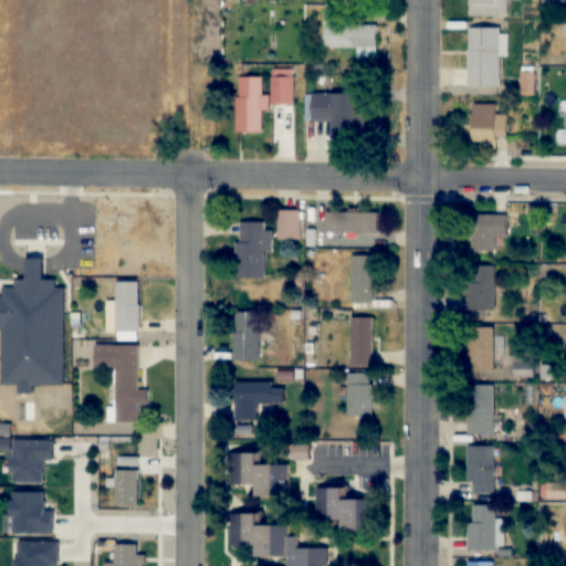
[(470,0),(470,17),(507,17),(507,0),(470,0)]
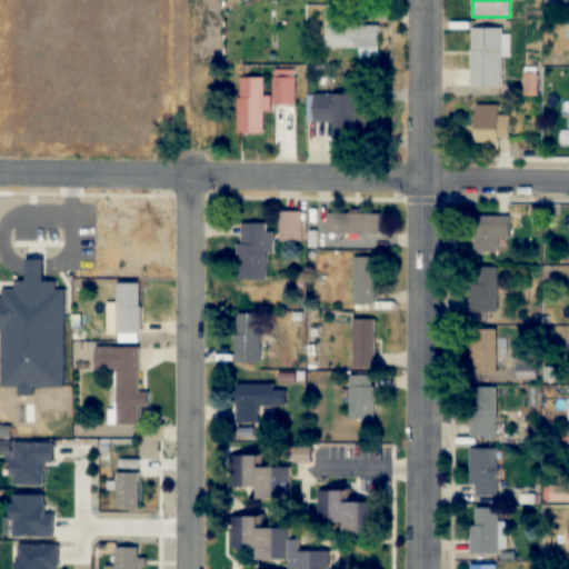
[(326,48),(359,48),(359,58),(379,58),(379,25),(347,25),(347,8),(326,8),(326,48)]
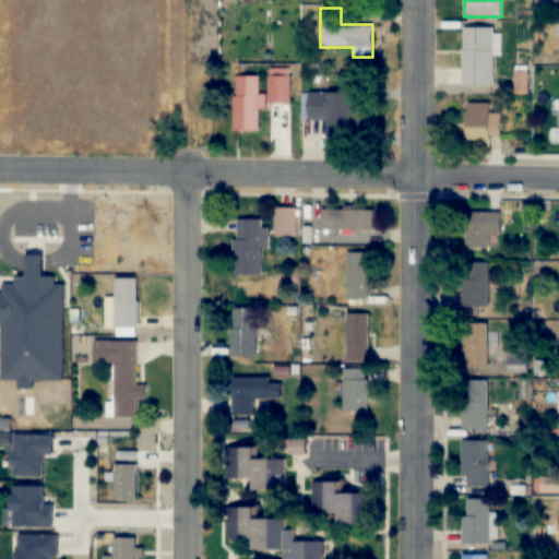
[(495,86),(495,27),(463,27),(463,86),(495,86)]
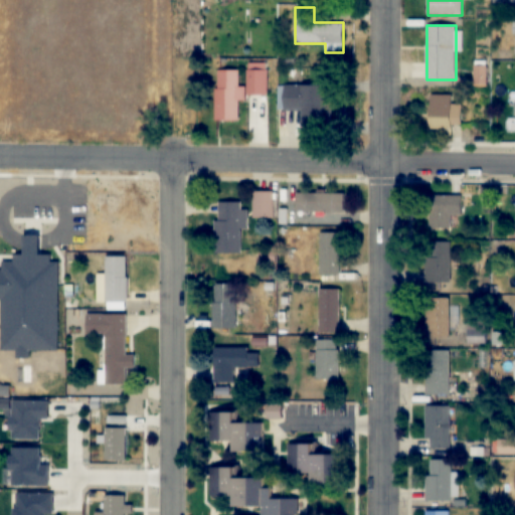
[(216,122),(239,122),(239,101),(244,101),(244,87),(239,87),(239,69),(216,69),(216,122)]
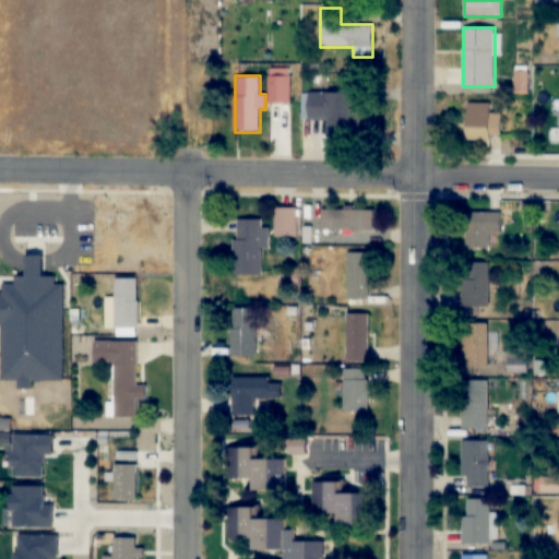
[(289,75),(269,75),(269,104),(289,104),(289,75)]
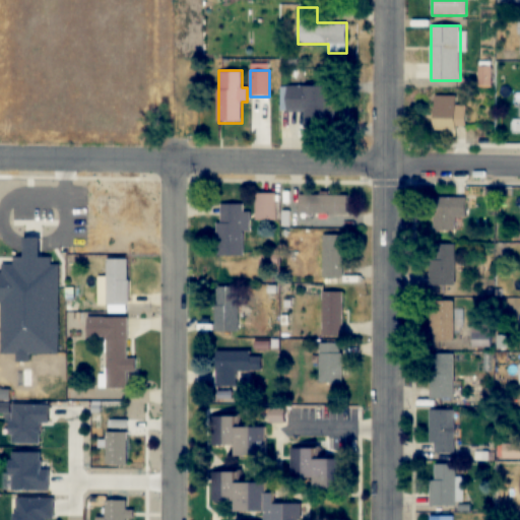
[(335,86),(286,86),(286,113),(306,113),(306,127),(334,128),(335,86)]
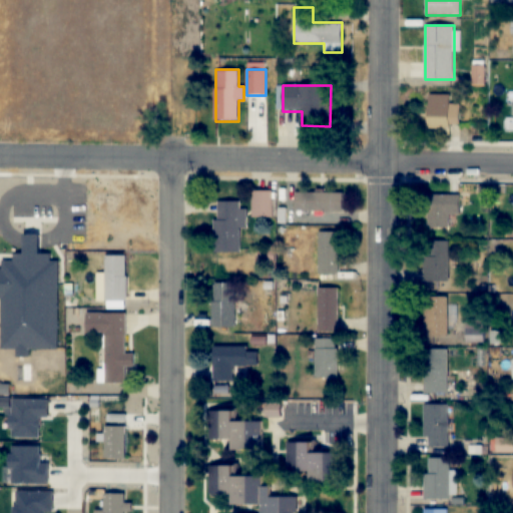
[(451,129),(451,125),(460,125),(460,104),(450,104),(450,94),(428,94),(428,129),(451,129)]
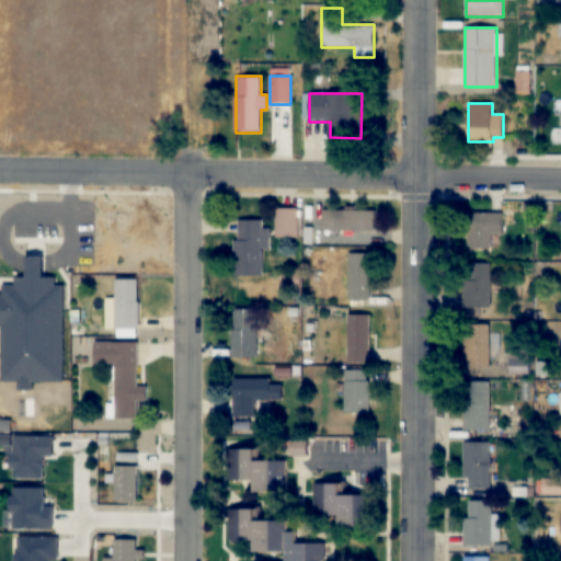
[(275,239),(298,239),(298,209),(275,209),(275,239)]
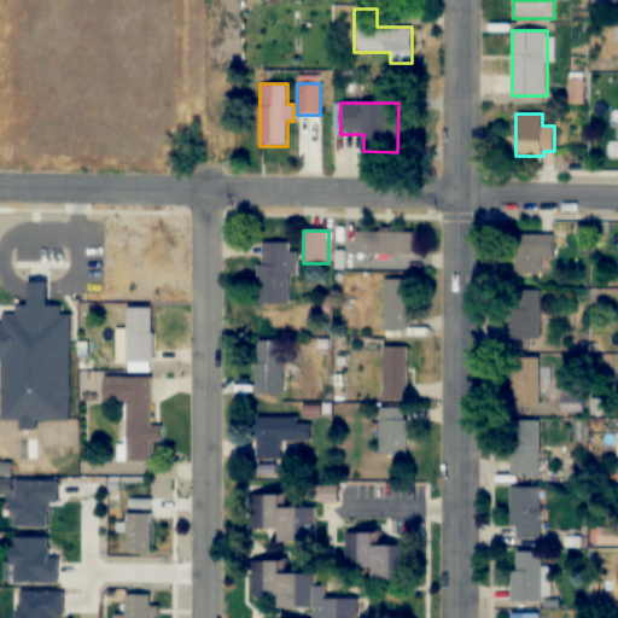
[(413,254),(413,233),(356,233),(356,254),(413,254)]
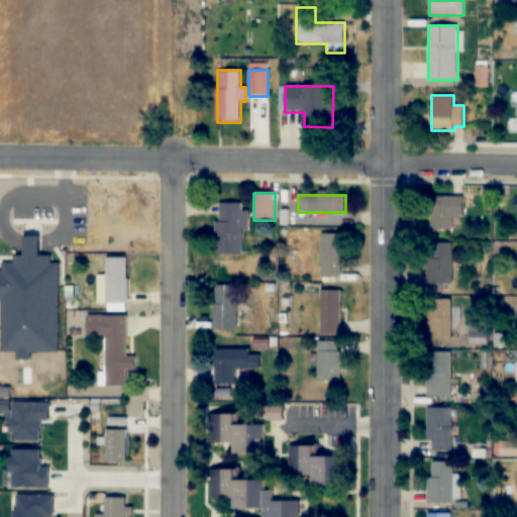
[(451,216),(462,216),(462,196),(431,196),(431,229),(451,229),(451,216)]
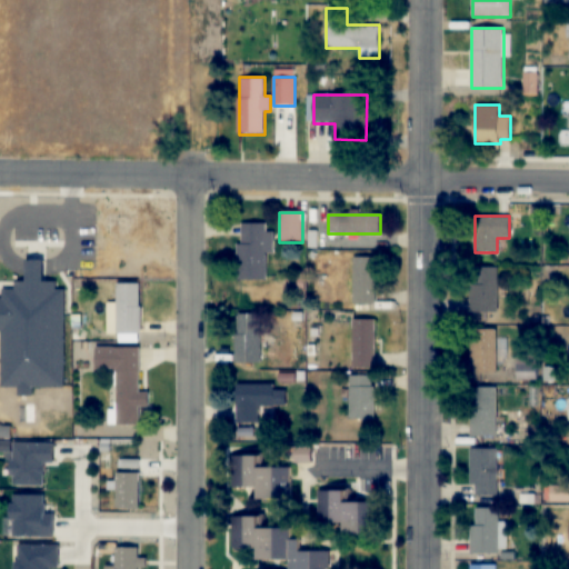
[(272,255),(272,225),(239,225),(239,280),(267,280),(267,255),(272,255)]
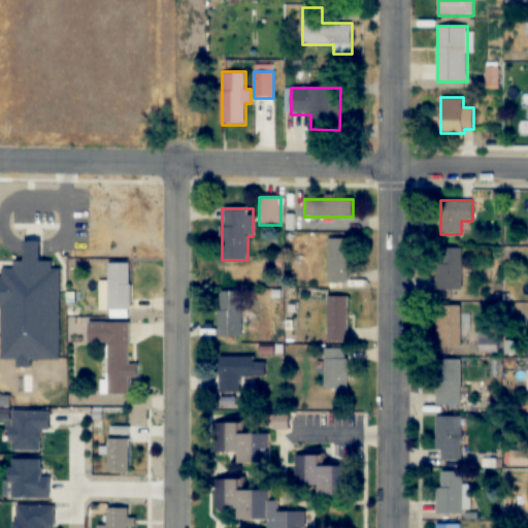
[(328,282),(350,282),(350,239),(328,239),(328,282)]
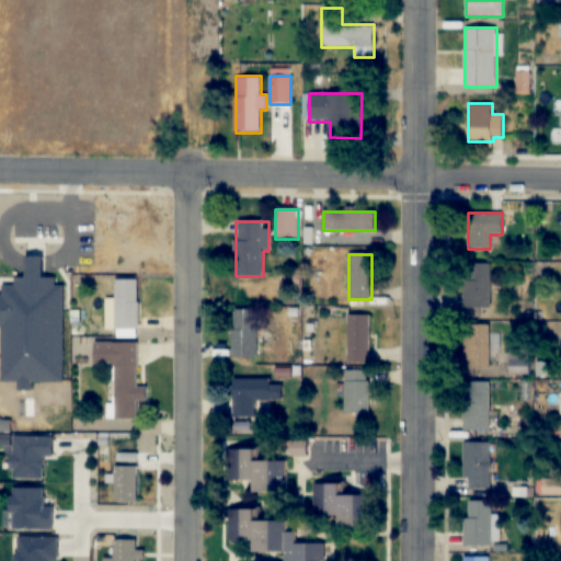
[(491,308),(491,267),(467,267),(467,308),(491,308)]
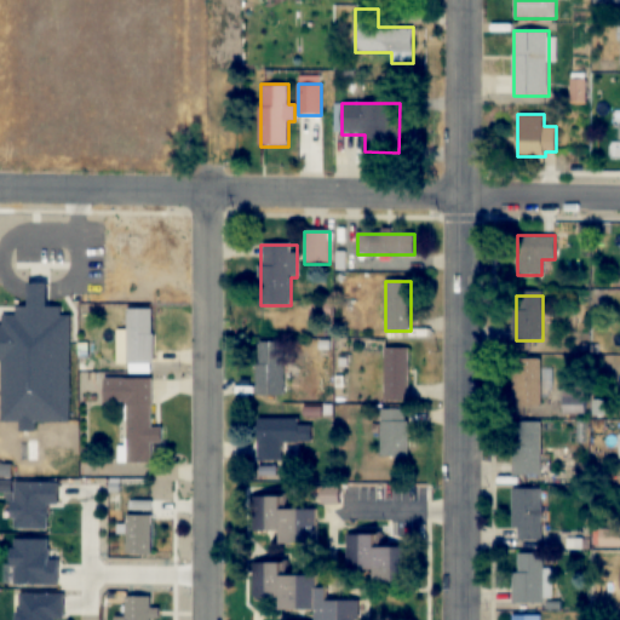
[(118,329),(118,365),(131,365),(131,371),(153,371),(153,309),(128,309),(128,329),(118,329)]
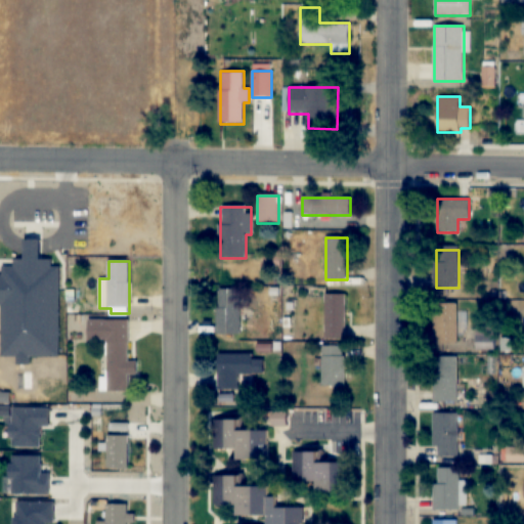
[(217,289),(217,335),(241,335),(241,289),(217,289)]
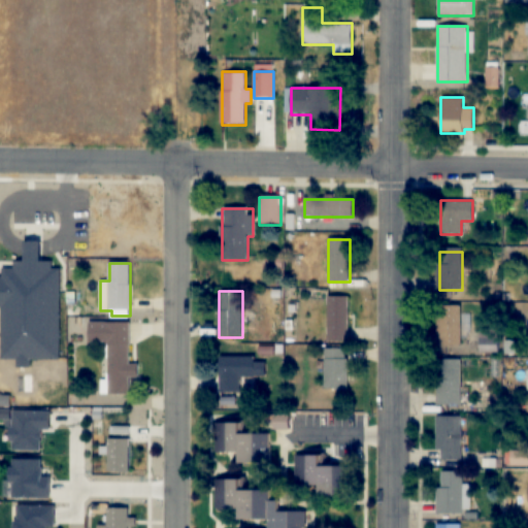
[(349,297),(329,296),(328,340),(348,340),(349,297)]
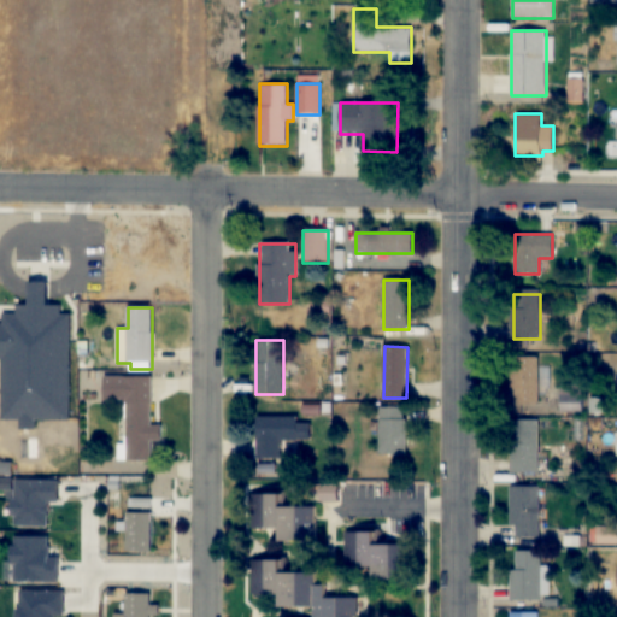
[(512,357),(512,404),(539,404),(539,357),(512,357)]
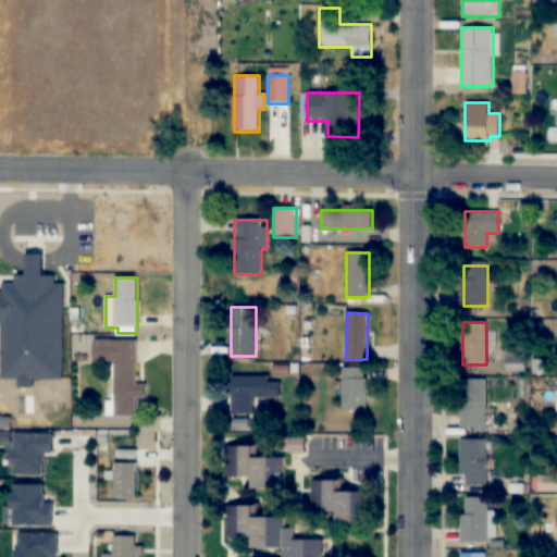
[(137,341),(94,341),(94,364),(113,364),(113,417),(136,417),(136,398),(145,398),(145,385),(136,385),(137,341)]
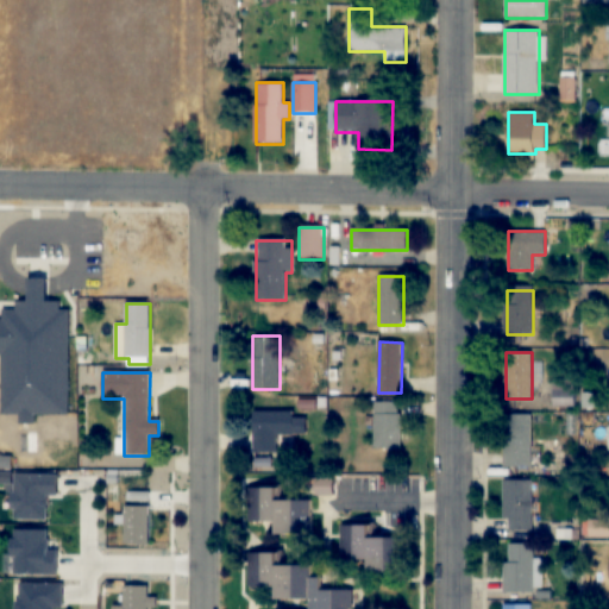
[(554,380),(554,405),(575,405),(575,380),(554,380)]
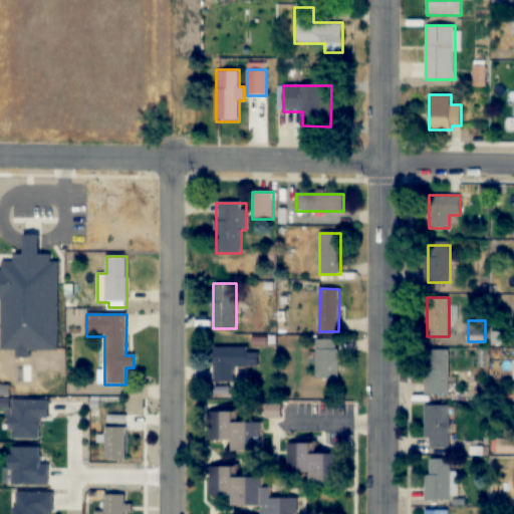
[(338,379),(338,339),(316,339),(316,379),(338,379)]
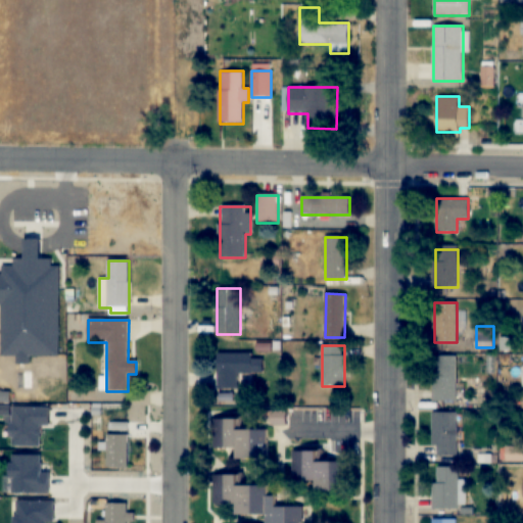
[(218,389),(238,389),(238,374),(251,374),(251,352),(218,352),(218,389)]
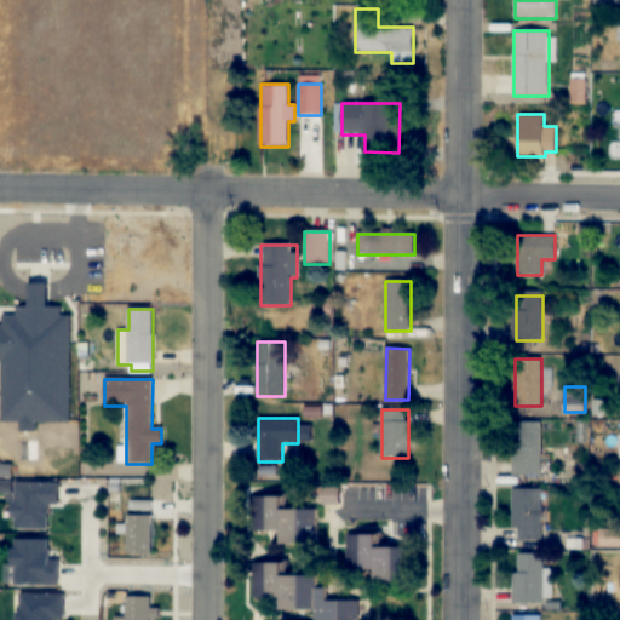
[(541,420),(512,420),(512,474),(541,474),(541,420)]
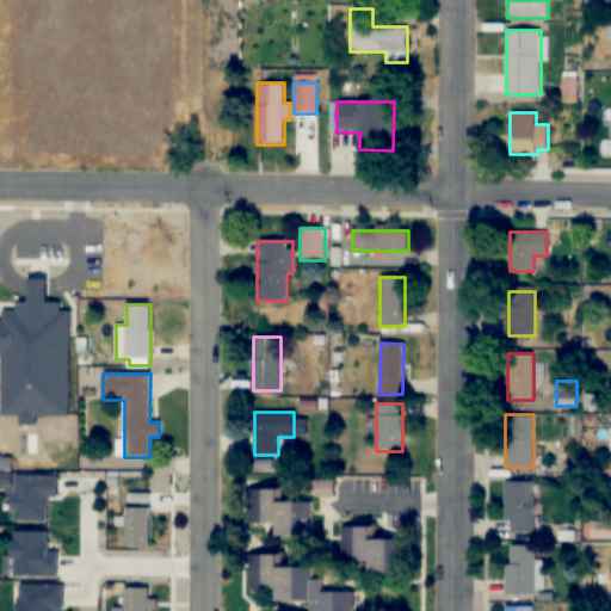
[(534,481),(505,481),(505,531),(534,531),(534,481)]
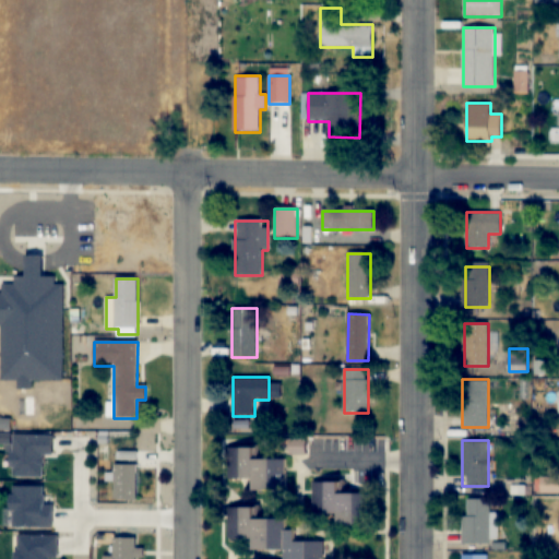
[(253,491),(286,491),(286,460),(253,460),(253,448),(228,448),(227,479),(253,480),(253,491)]
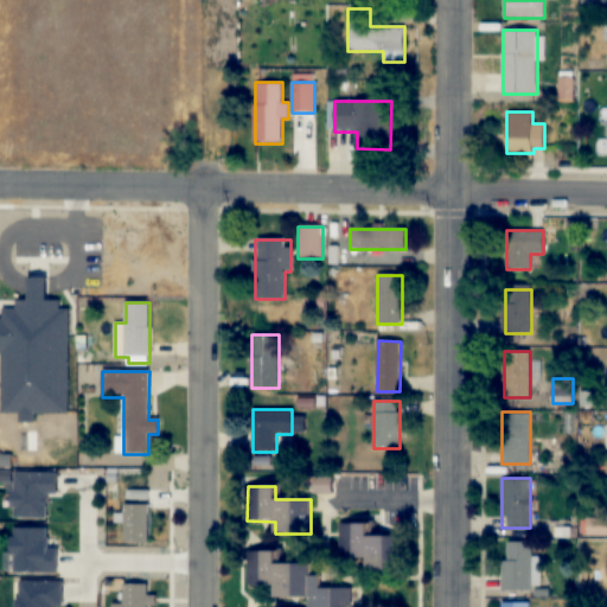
[(148,543),(148,504),(125,504),(125,543),(148,543)]
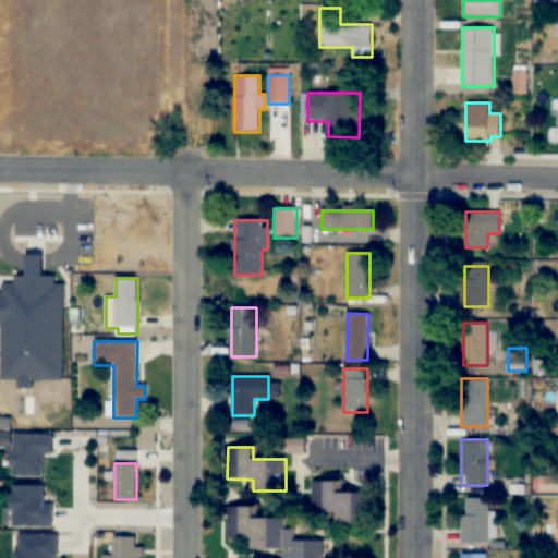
[(338,482),(313,482),(313,513),(337,513),(337,524),(365,525),(365,494),(338,494),(338,482)]
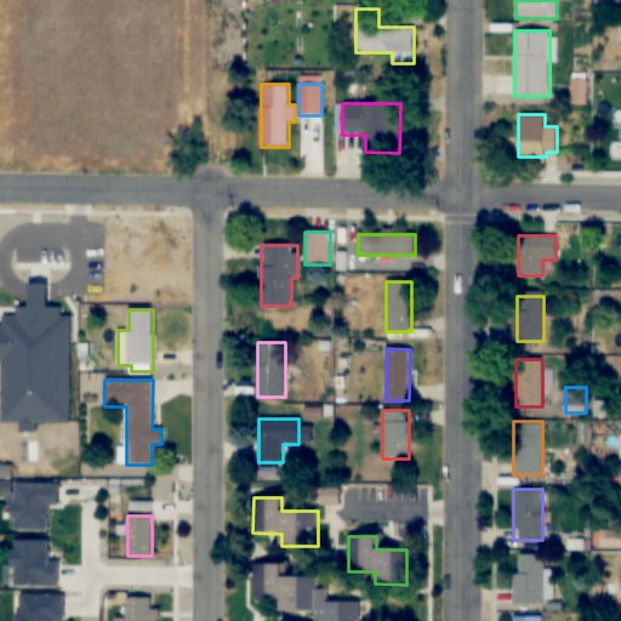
[(514,603),(542,603),(542,554),(514,554),(514,603)]
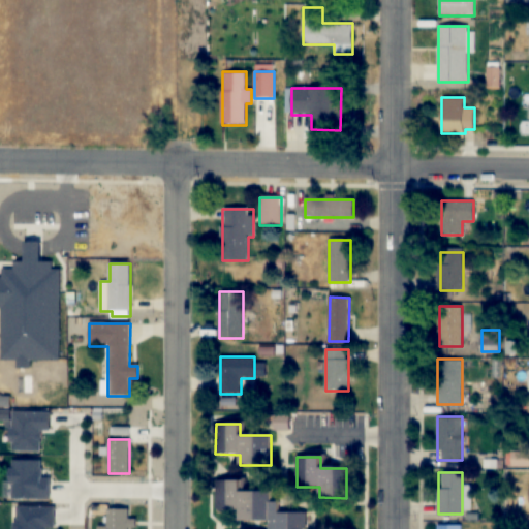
[(307,528),(307,512),(279,512),(278,501),(269,501),(269,491),(243,491),(239,480),(217,480),(217,509),(238,509),(242,521),(269,521),(268,528),(307,528)]
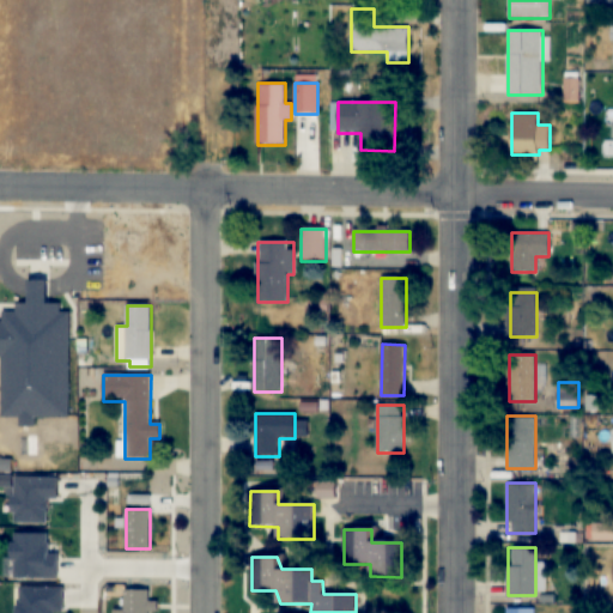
[(149,612),(158,612),(158,600),(150,600),(150,589),(123,589),(125,611),(113,611),(111,612),(149,612)]
